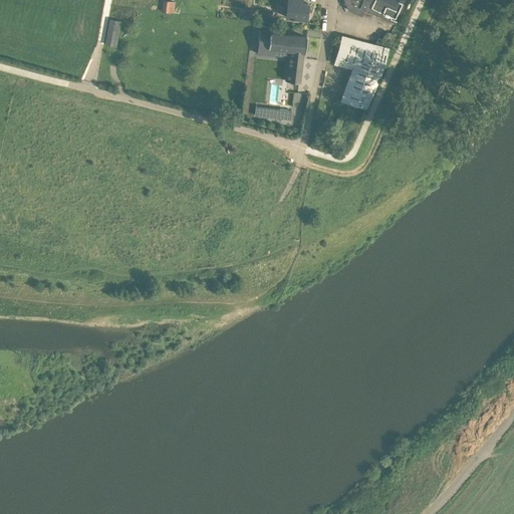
[(288,0),(286,17),(296,18),(306,20),(308,4),(301,3),(301,0),(288,0)]
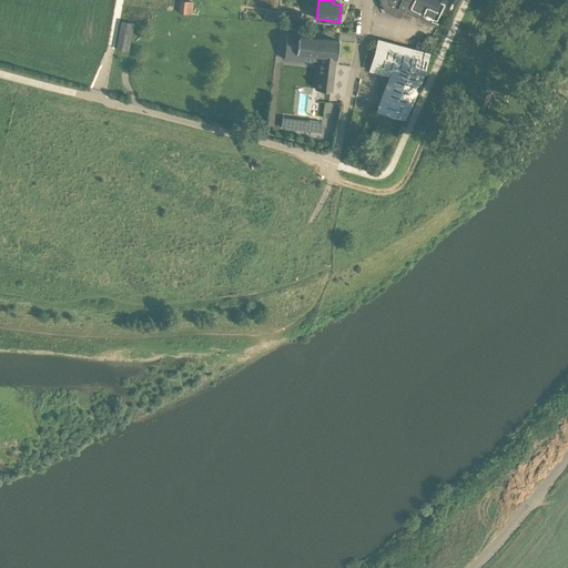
[(379,0),(384,11),(399,18),(403,10),(438,27),(450,0),(379,0)]
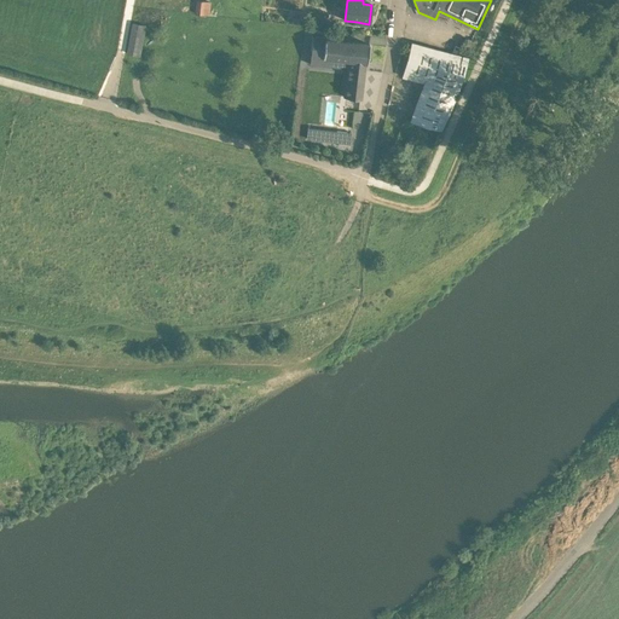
[(197,1),(195,13),(208,16),(209,3),(197,1)]
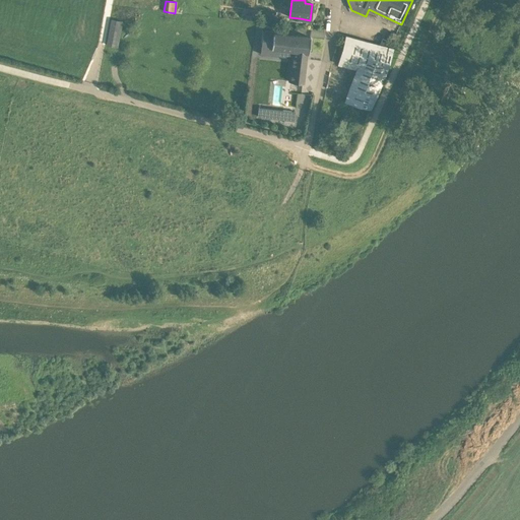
[(107,45),(118,47),(122,22),(112,20),(107,45)]
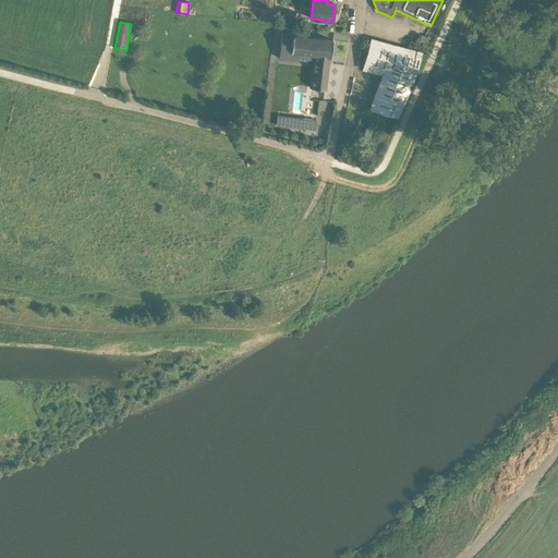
[(314,61),(314,62),(311,87),(325,89),(328,56),(331,56),(334,40),(282,35),(279,59),(294,60),(295,51),(316,53),(315,62),(314,61)]
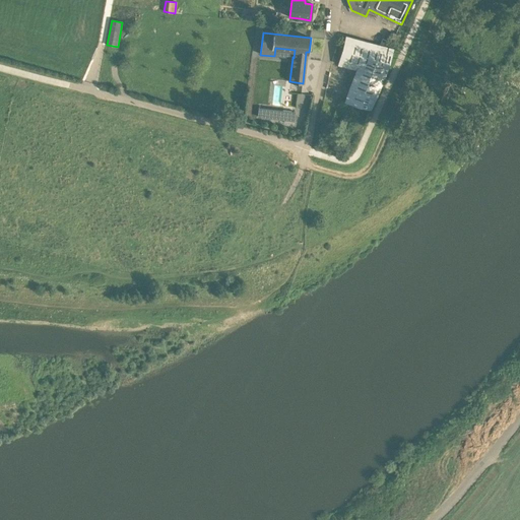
[(358,68),(345,102),(371,110),(377,98),(386,74),(394,50),(360,40),(345,37),(339,63),(358,68)]
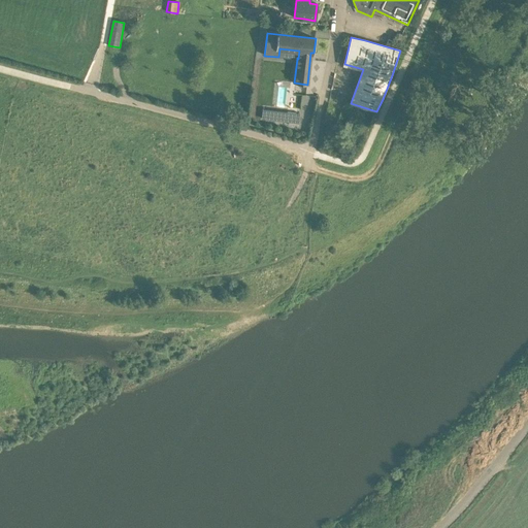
[(288,111),(286,122),(299,123),(300,113),(288,111)]
